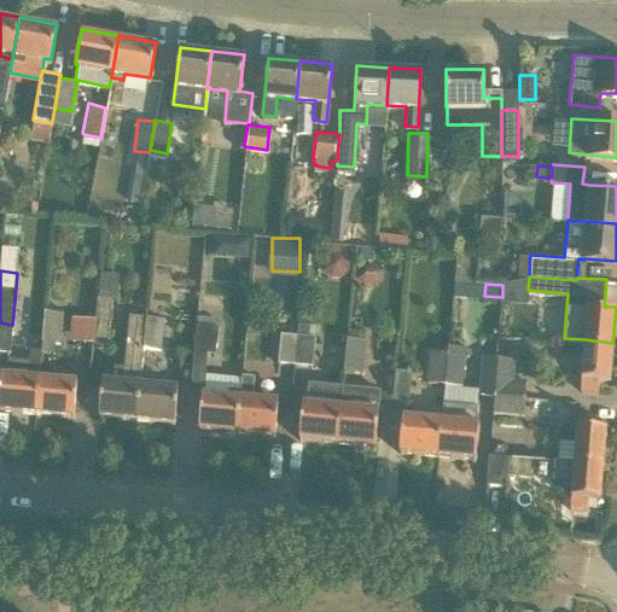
[(108,341),(111,295),(97,293),(94,315),(93,338),(93,341),(108,341)]
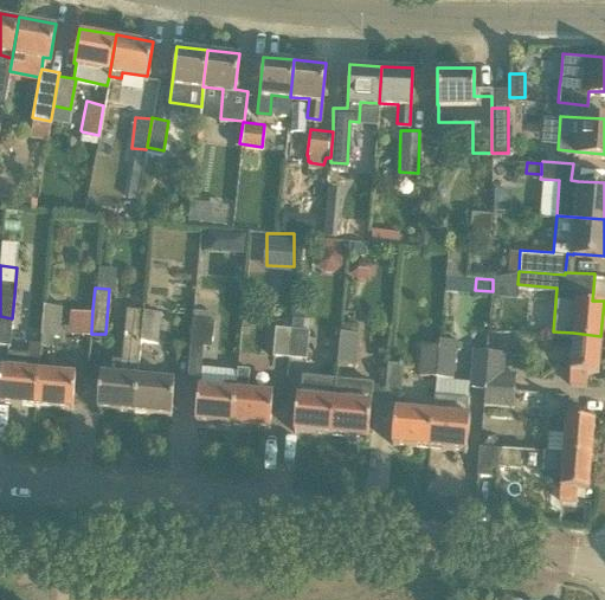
[(40,333),(42,333),(52,333),(58,333),(62,303),(44,302),(40,333)]
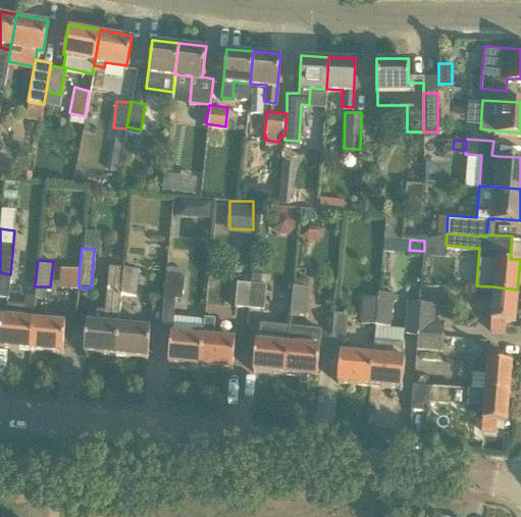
[(120,291),(123,265),(108,263),(104,308),(96,307),(95,320),(86,319),(83,349),(114,352),(118,317),(117,317),(120,291)]
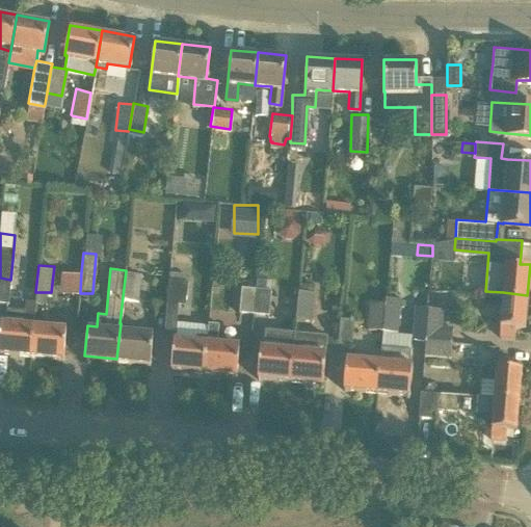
[(169,269),(168,278),(185,280),(186,271),(169,269)]
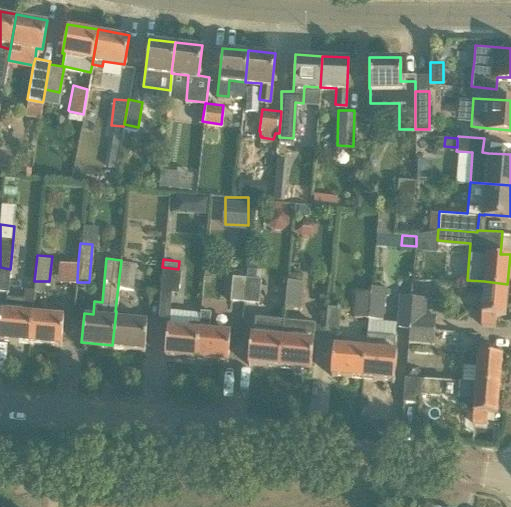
[(77,280),(78,261),(66,260),(64,279),(77,280)]
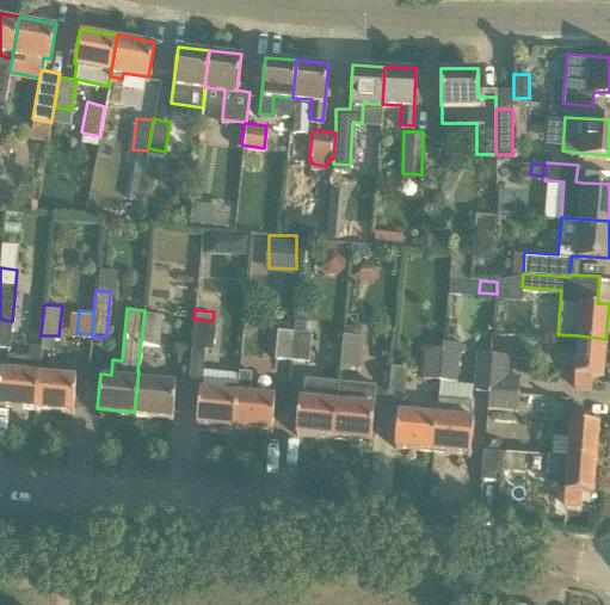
[(159,343),(161,313),(145,310),(141,340),(159,343)]
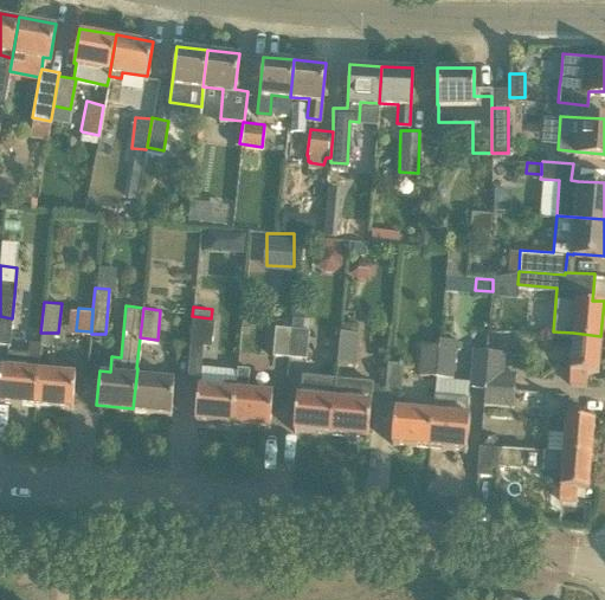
[(288,354),(291,326),(275,324),(271,353),(288,354)]
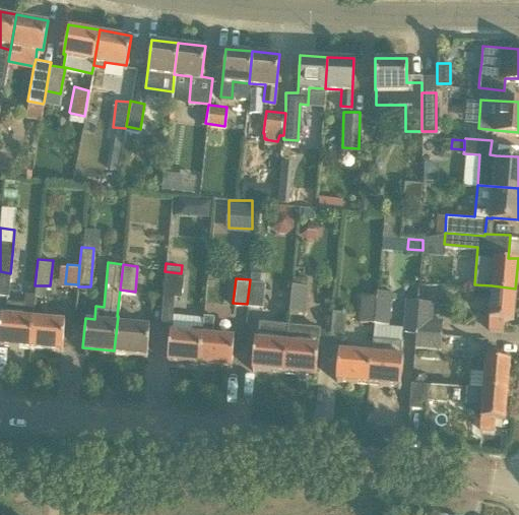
[(262,305),(264,281),(250,279),(247,304),(262,305)]
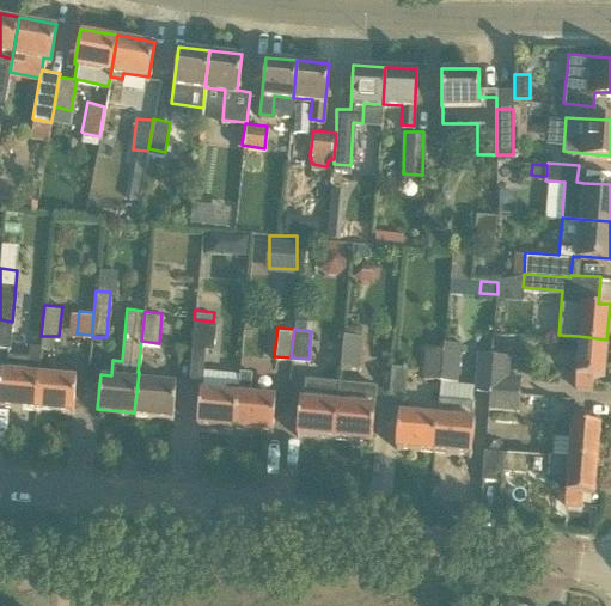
[(359,366),(362,335),(360,334),(343,332),(340,363),(359,366)]
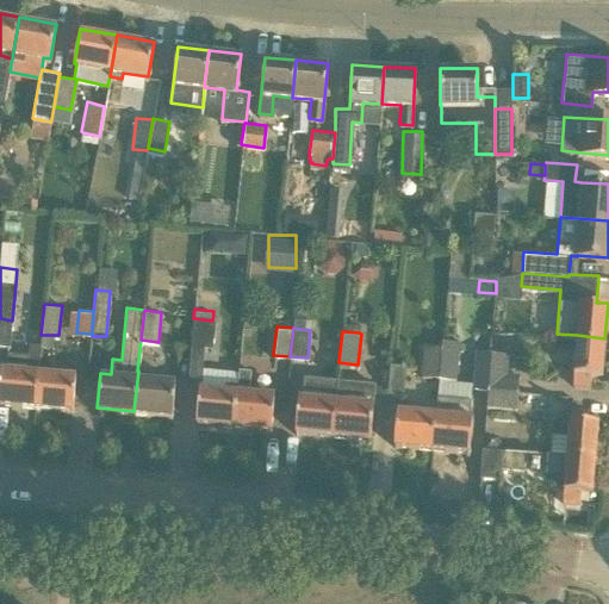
[(479,335),(478,349),(474,348),(472,381),(471,385),(488,387),(490,350),(491,335),(479,335)]
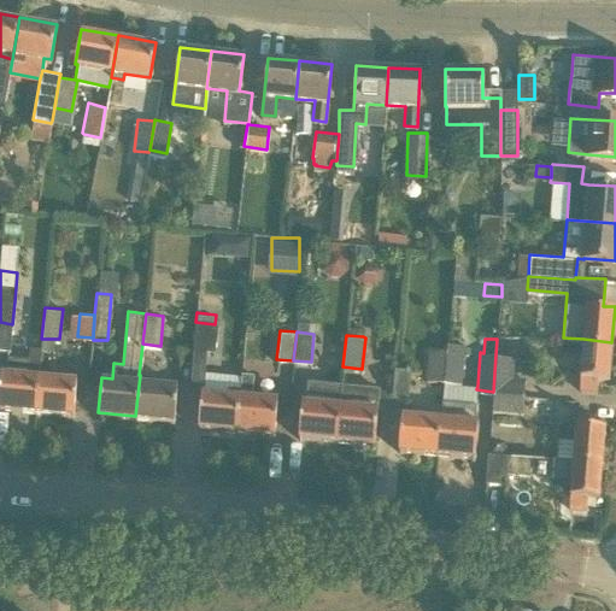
[(609,377),(611,342),(584,339),(579,387),(597,388),(597,376),(609,377)]
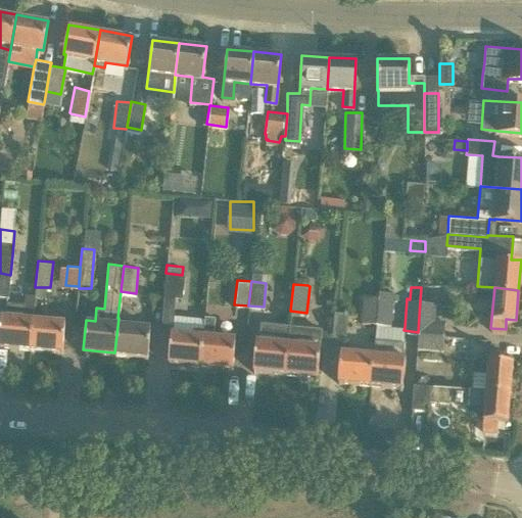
[(379,290),(378,296),(376,322),(391,324),(394,291),(379,290)]
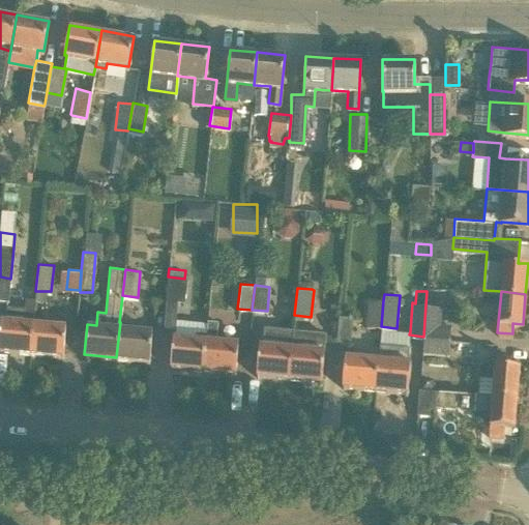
[(368,296),(365,325),(379,326),(381,298),(368,296)]
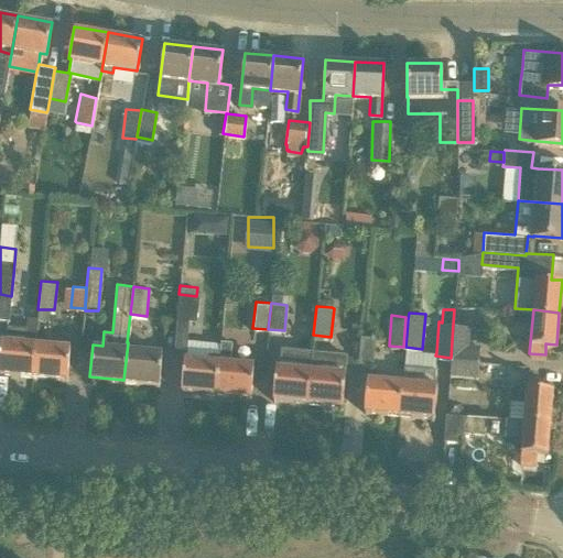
[(35,336),(38,317),(29,316),(25,316),(25,326),(6,325),(6,339),(0,339),(0,371),(32,374),(35,337),(35,336)]
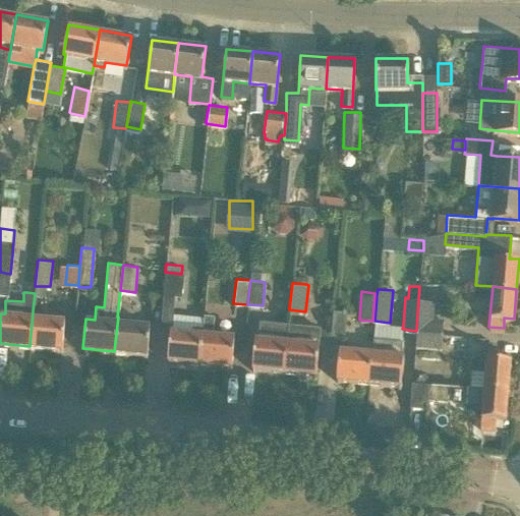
[(173,313),(175,295),(163,294),(161,320),(173,321),(174,313),(173,313)]
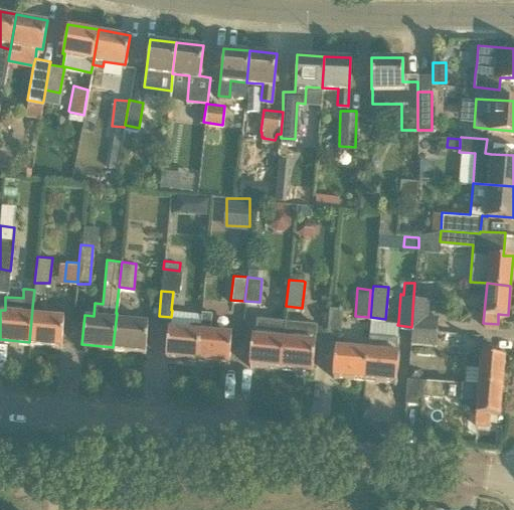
[(437,329),(438,314),(427,313),(429,297),(413,296),(411,327),(437,329)]
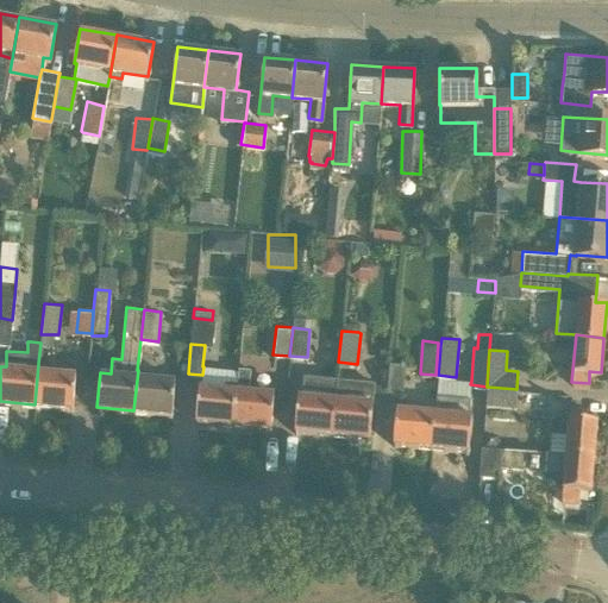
[(402,391),(405,363),(389,362),(387,390),(402,391)]
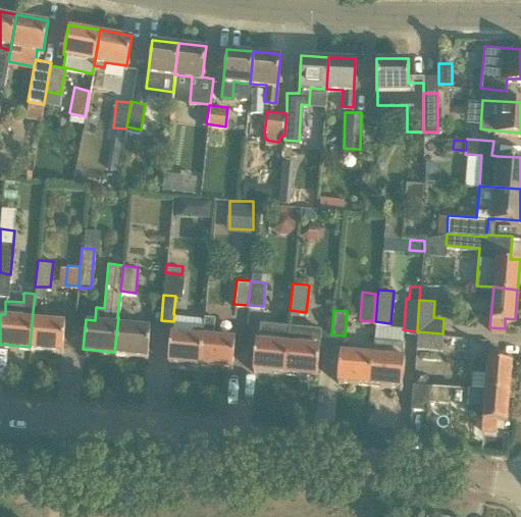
[(62,350),(64,320),(43,318),(43,312),(33,312),(30,347),(62,350)]
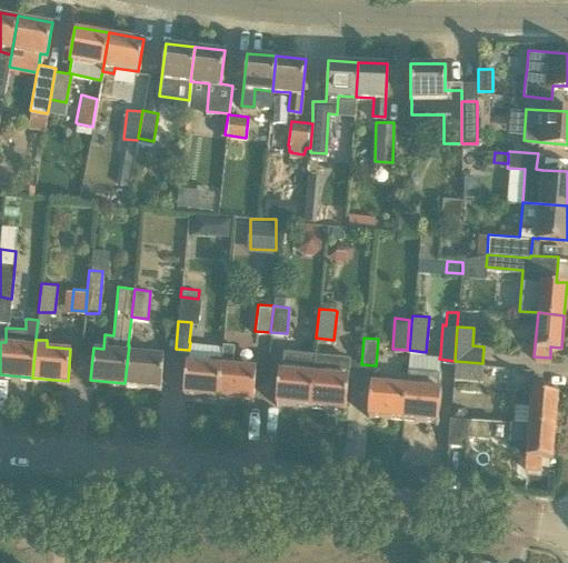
[(221,358),(219,395),(252,399),(256,367),(231,363),(233,344),(222,343),(222,345),(221,358)]
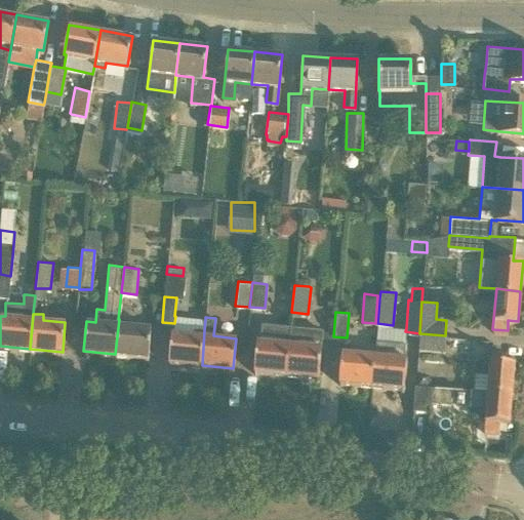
[(148,357),(151,327),(128,325),(129,320),(119,319),(115,354),(148,357)]
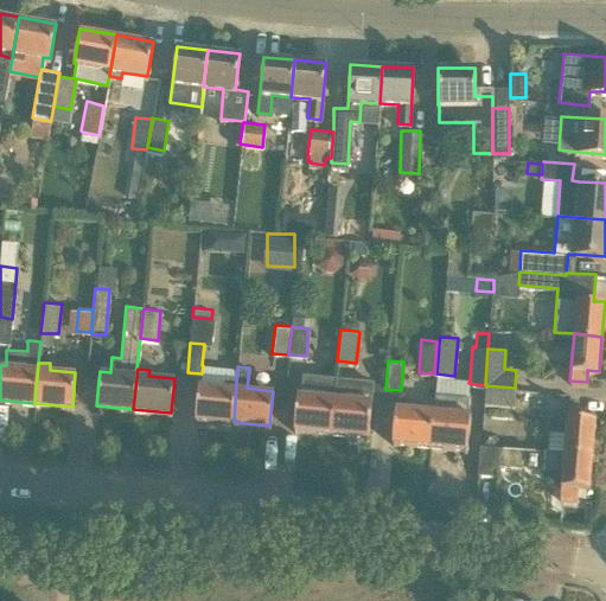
[(330,432),(335,390),(336,376),(301,372),(300,394),(297,394),(293,428),(330,432)]
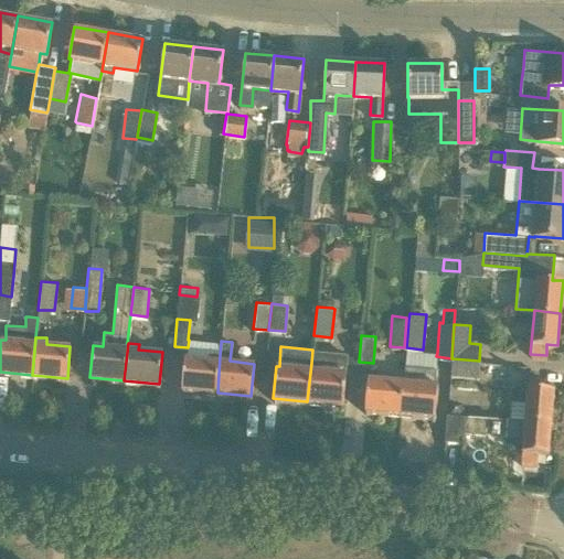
[(342,405),(346,372),(347,353),(312,350),(311,363),(307,401),(342,405)]
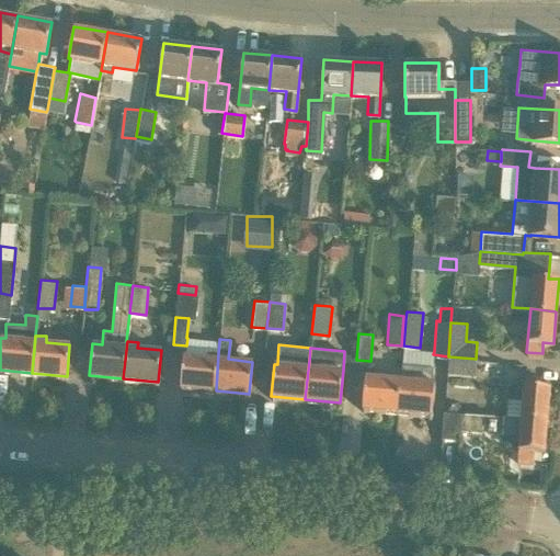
[(218,353),(207,352),(206,358),(185,355),(183,355),(180,387),(216,390),(218,353)]
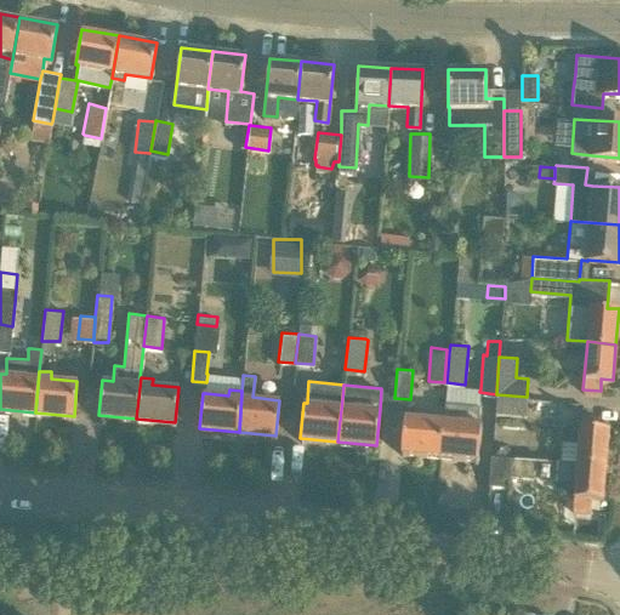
[(525,414),(527,397),(496,394),(495,411),(525,414)]
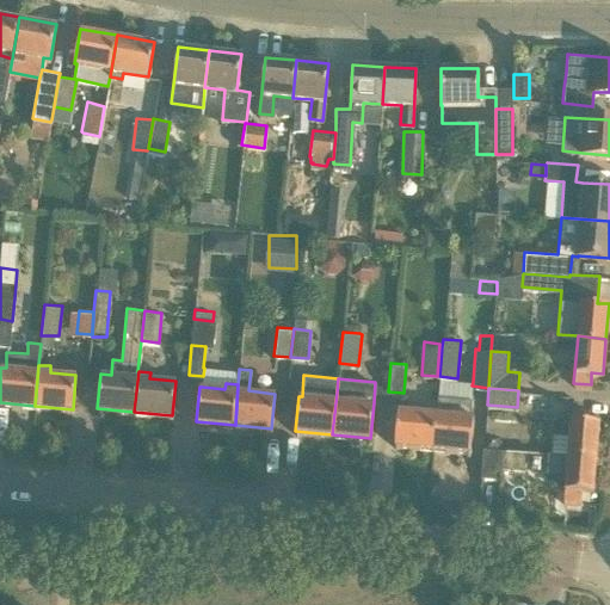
[(469,415),(472,399),(437,396),(436,406),(432,448),(469,451),(473,415),(469,415)]
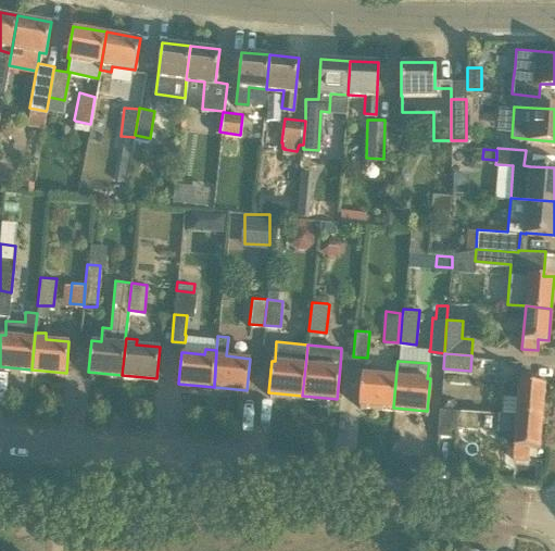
[(393,408),(396,370),(386,368),(385,375),(362,372),(358,404),(393,408)]
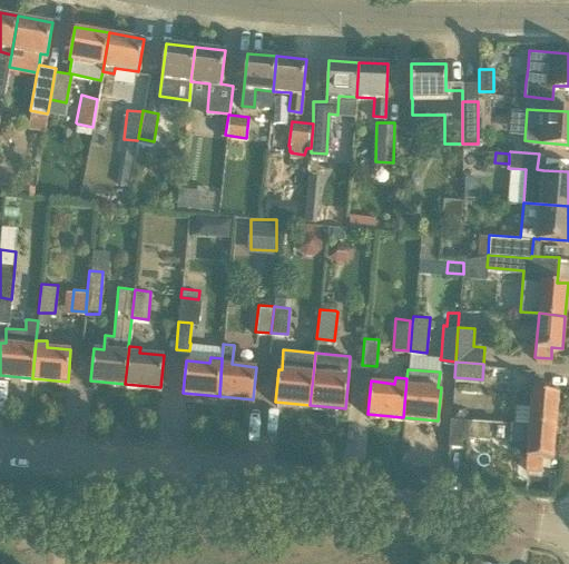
[(556,425),(558,393),(548,392),(549,381),(533,379),(531,405),(529,422),(510,421),(510,422),(529,423),(556,425)]
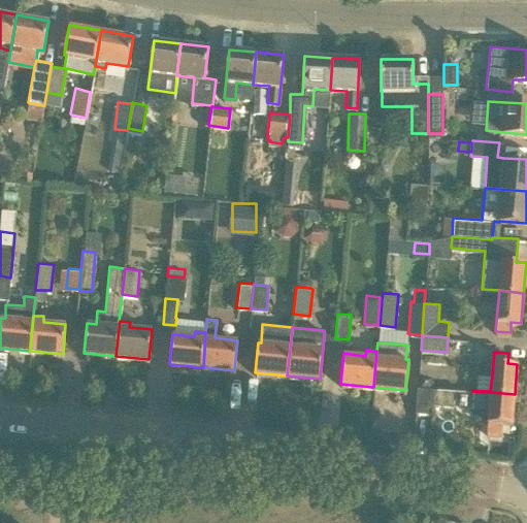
[(453,405),(454,390),(417,387),(415,412),(431,413),(432,404),(453,405)]
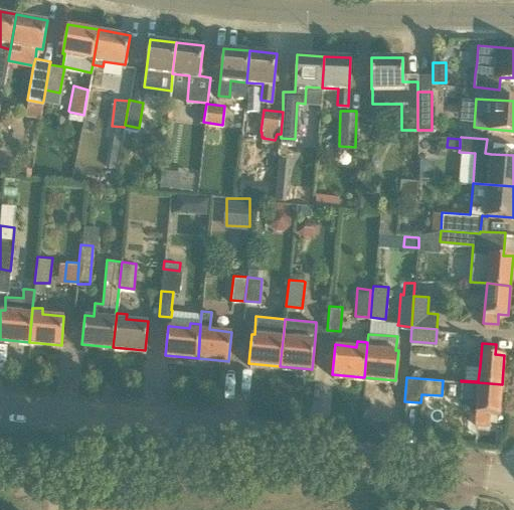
[(499,413),(502,384),(478,382),(461,381),(460,396),(477,398),(475,421),(489,423),(490,413),(499,413)]
